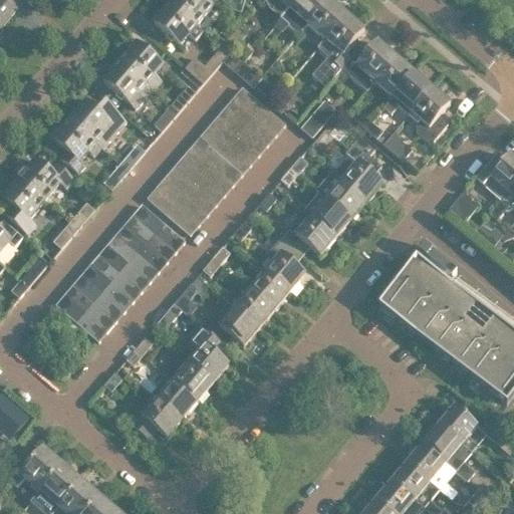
[(0,0),(0,25),(15,8),(8,3),(10,0),(0,0)]
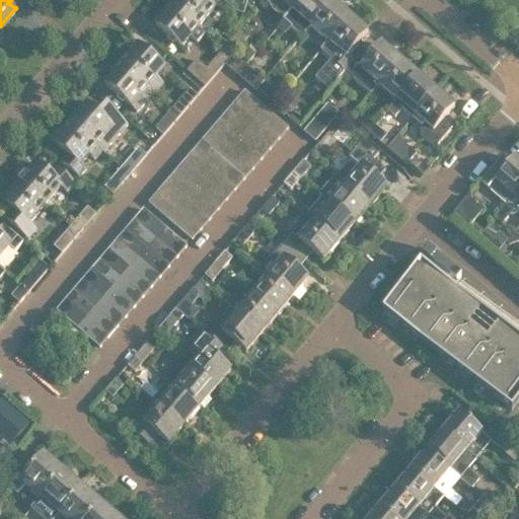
[(172,0),(171,2),(197,24),(218,0),(172,0)]
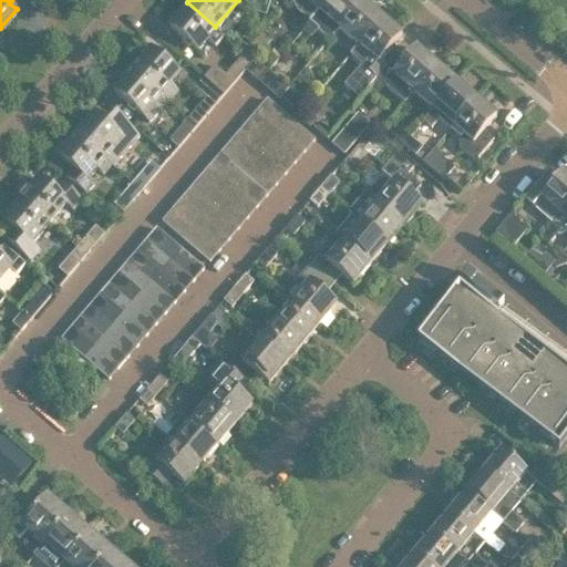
[(253,0),(249,10),(265,14),(266,13),(269,0),(253,0)]
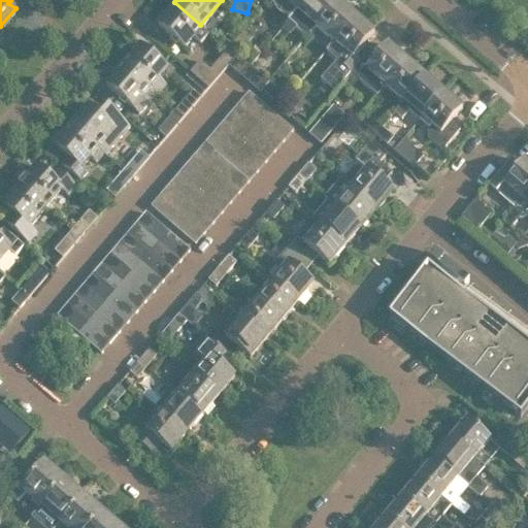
[(290,15),(302,0),(264,0),(268,3),(270,0),(271,0),(273,1),(274,4),(275,6),(276,7),(278,9),(281,10),(283,11),(285,12),(288,13),(290,15)]
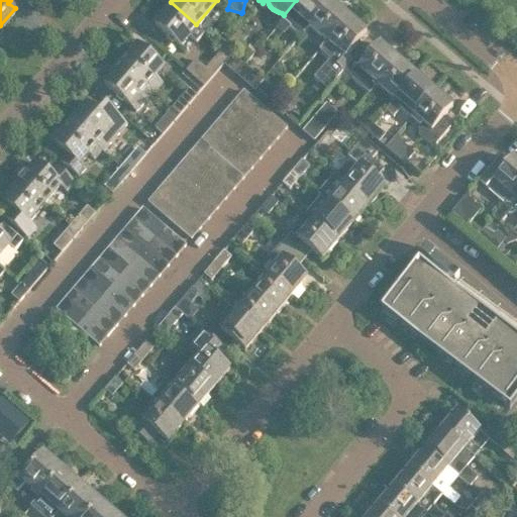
[(303,28),(307,23),(316,13),(327,0),(296,0),(284,15),(276,24),(281,29),(289,26),(298,34),(303,28)]
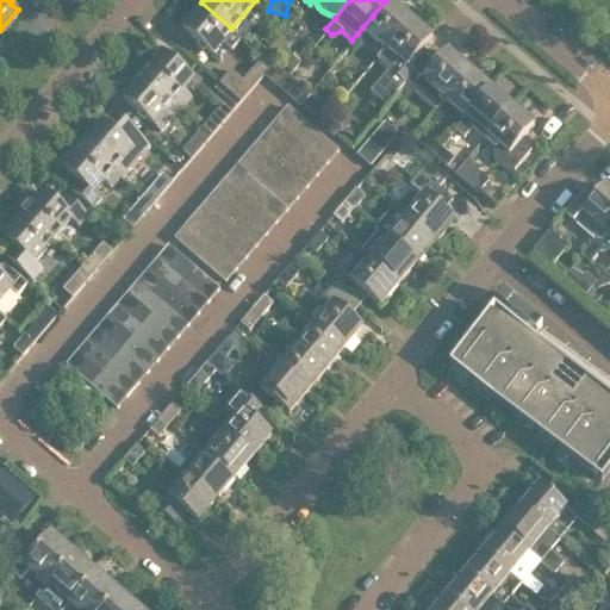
[(375,56),(409,17),(388,0),(386,0),(362,27),(384,45),(375,56)]
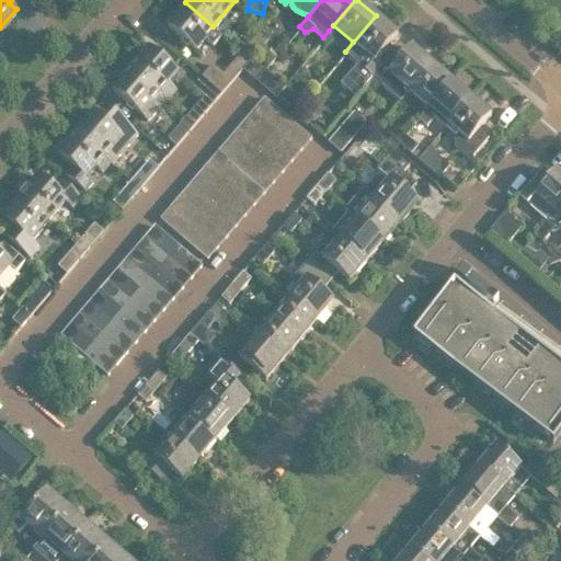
[(220,33),(213,26),(185,2),(167,23),(195,47),(205,36),(212,43),(220,33)]
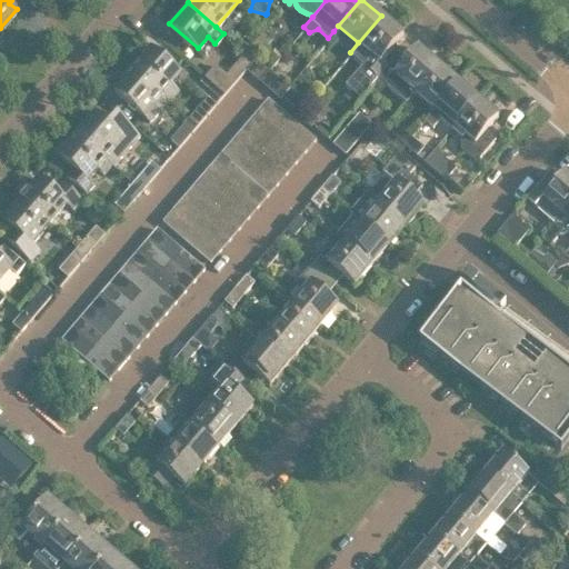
[(350,52),(377,76),(387,65),(380,59),(402,32),(381,16),(350,52)]
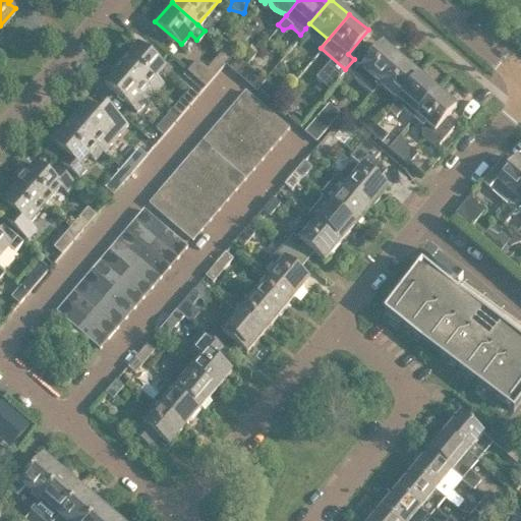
[(224,48),(232,55),(248,37),(240,29),(224,48)]
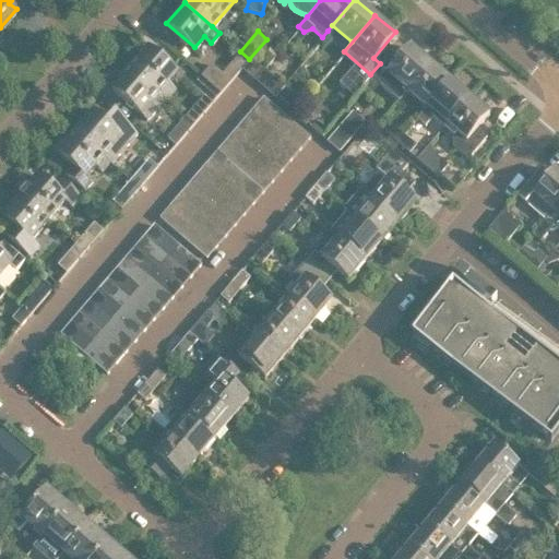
[(406,88),(429,61),(409,45),(396,59),(390,54),(371,74),(399,97),(406,88)]
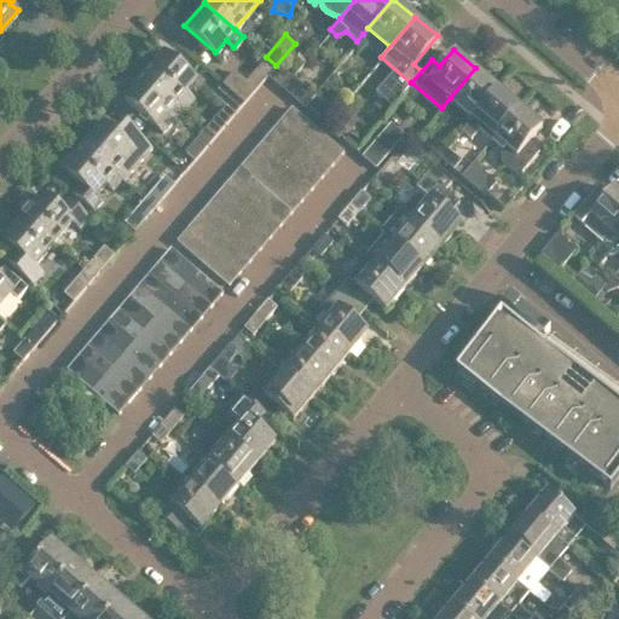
[(163,51),(144,74),(174,100),(183,106),(183,108),(192,97),(184,88),(194,77),(163,51)]
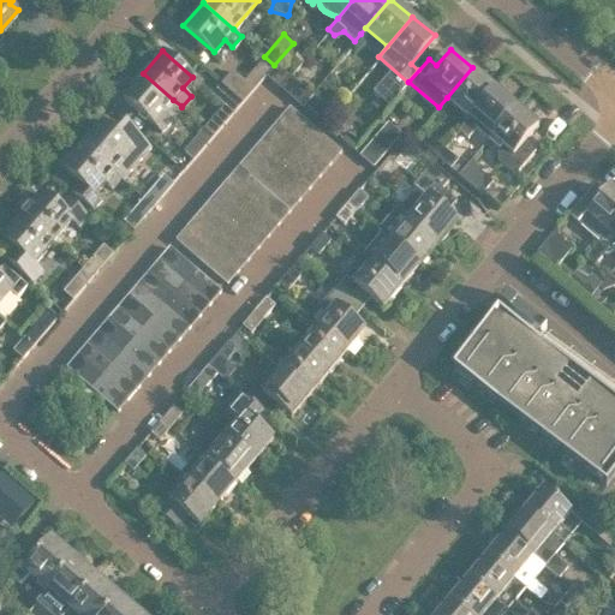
[(244,100),(266,75),(274,65),(264,57),(244,81),(232,69),(222,81),(244,100)]
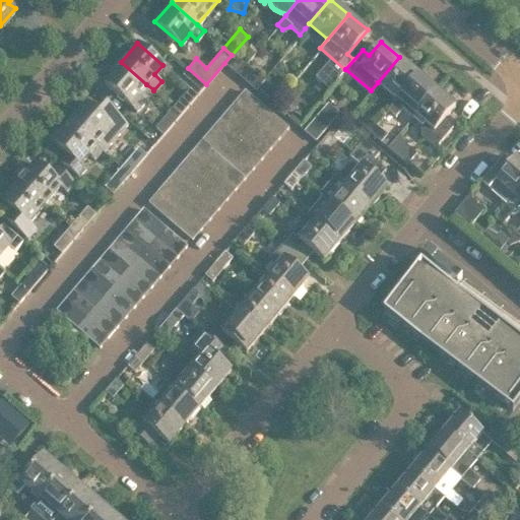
[(236,73),(244,64),(232,55),(224,63),(236,73)]
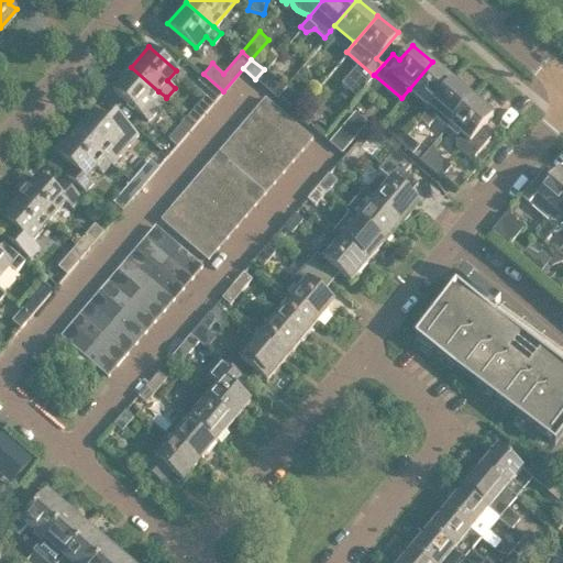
[(409,89),(429,106),(452,79),(432,62),(409,89)]
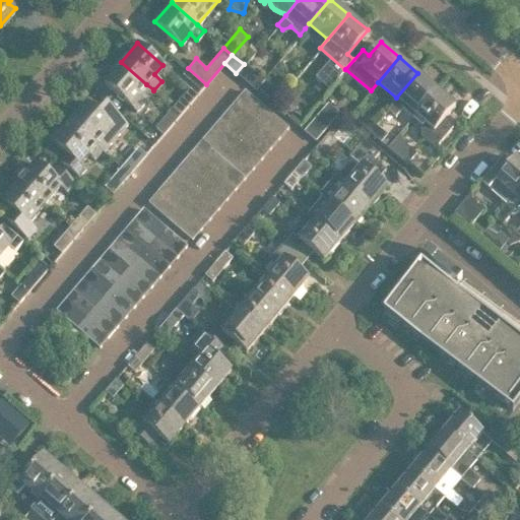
[(121,62),(104,81),(130,104),(136,109),(153,89),(146,84),(121,62)]
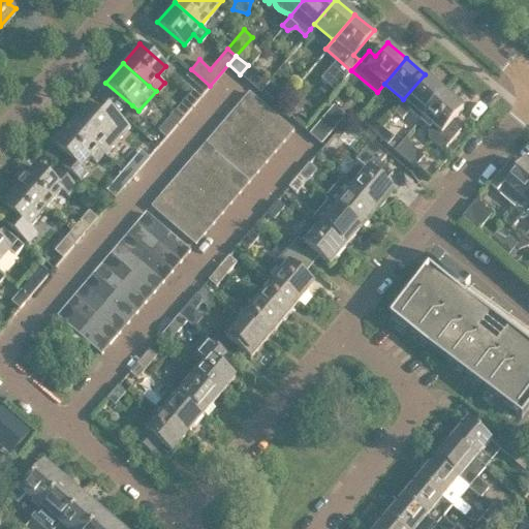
[(240,74),(257,90),(266,80),(248,65),(240,74)]
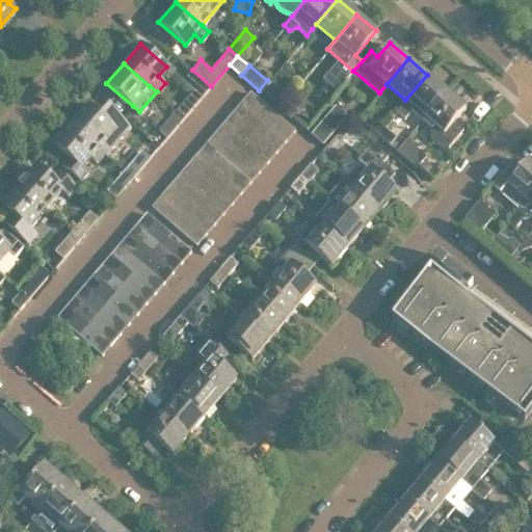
[(211,86),(192,70),(182,81),(193,90),(177,109),(185,116),(211,86)]
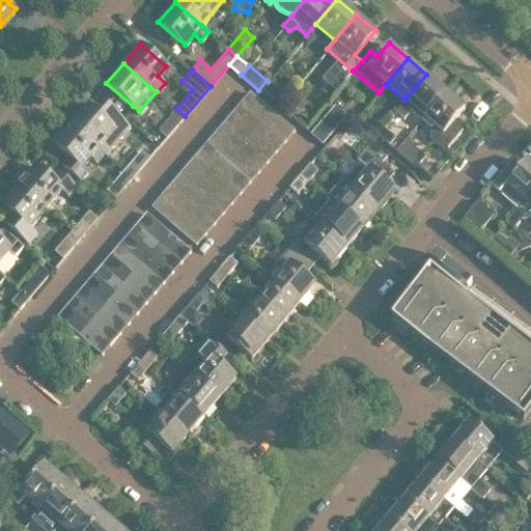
[(419,119),(445,90),(426,75),(404,100),(394,111),(401,117),(408,110),(419,119)]
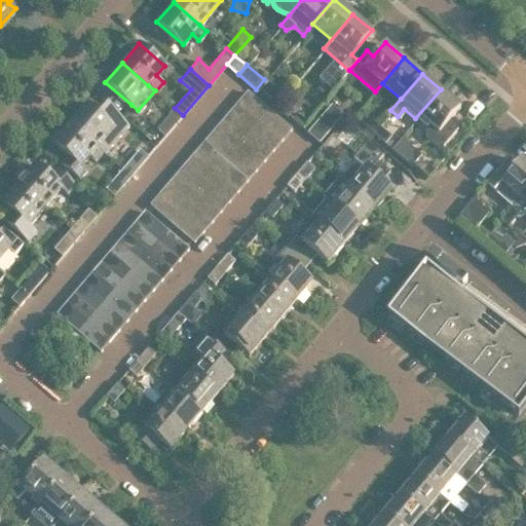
[(259,91),(269,100),(277,89),(264,79),(256,89),(259,91)]
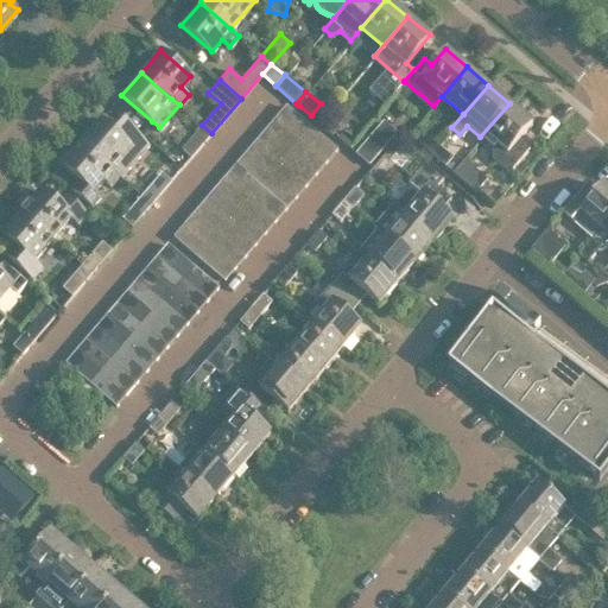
[(531,122),(510,103),(480,137),(492,147),(491,149),(491,156),(508,170),(529,146),(527,140),(520,134),(531,122)]
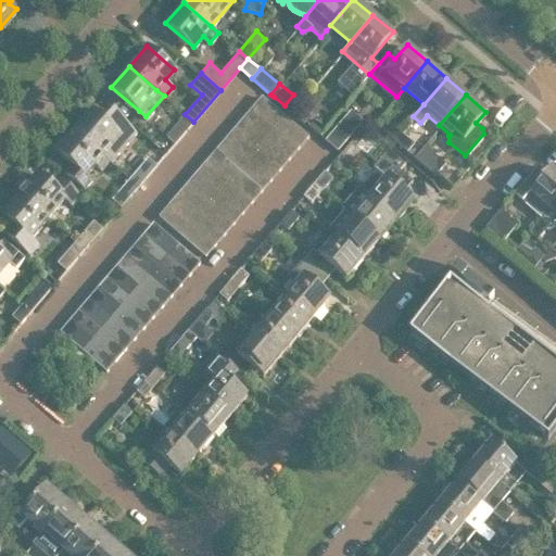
[(252,106),(275,127),(286,115),(262,96),(252,106)]
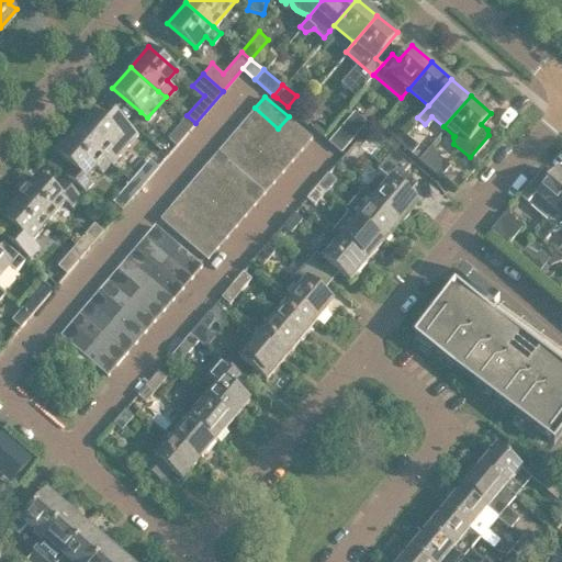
[(246,119),(269,139),(278,128),(255,108),(246,119)]
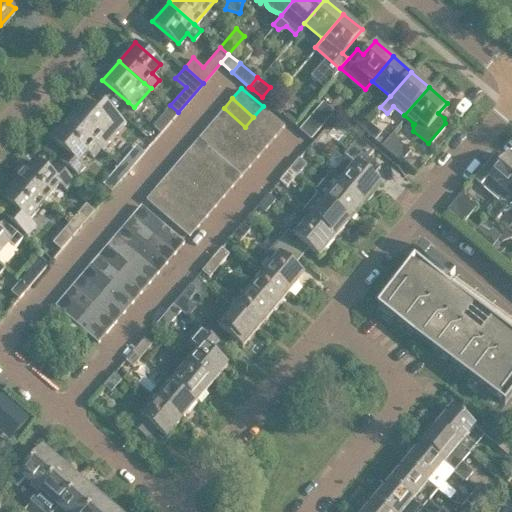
[(94,141),(102,148),(125,120),(102,101),(95,109),(85,100),(68,119),(94,141)]
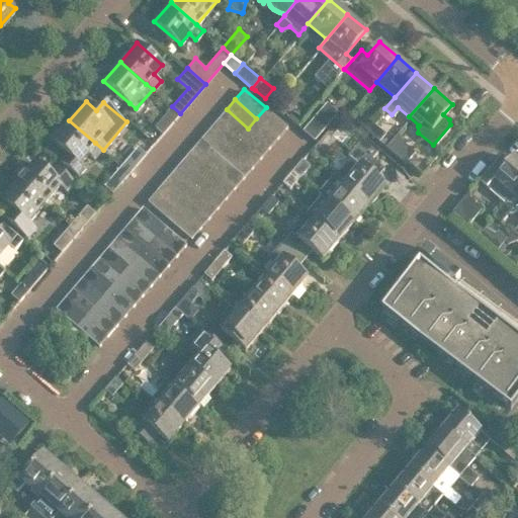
[(336,111),(326,102),(303,128),(314,138),(336,111)]
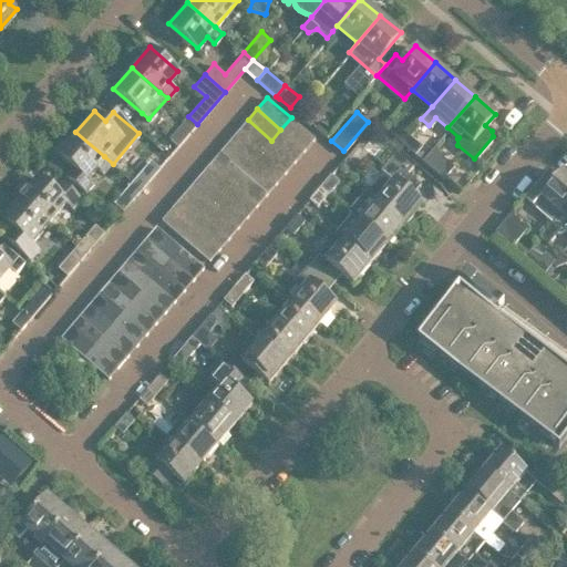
[(197,124),(188,116),(169,138),(178,146),(197,124)]
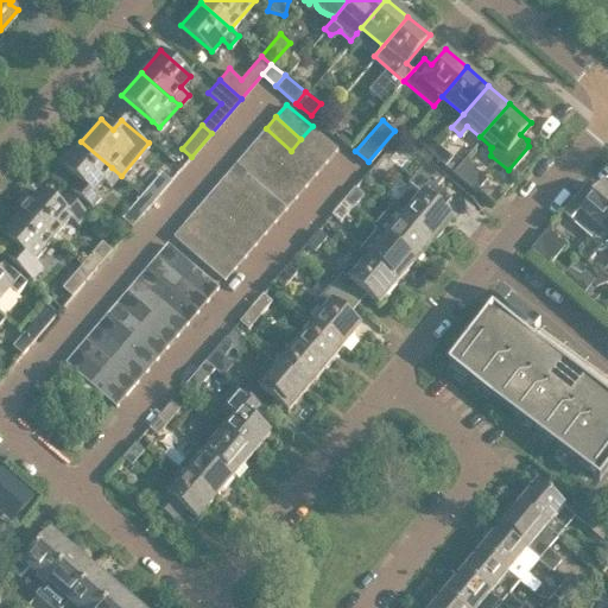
[(301,139),(324,159),(336,146),(312,126),(301,139)]
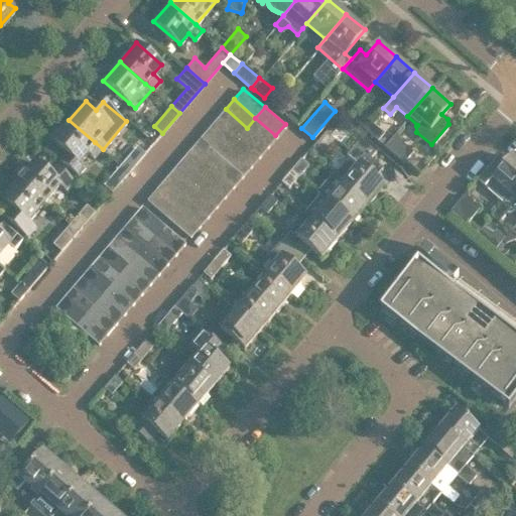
[(217,119),(239,137),(247,128),(226,109),(217,119)]
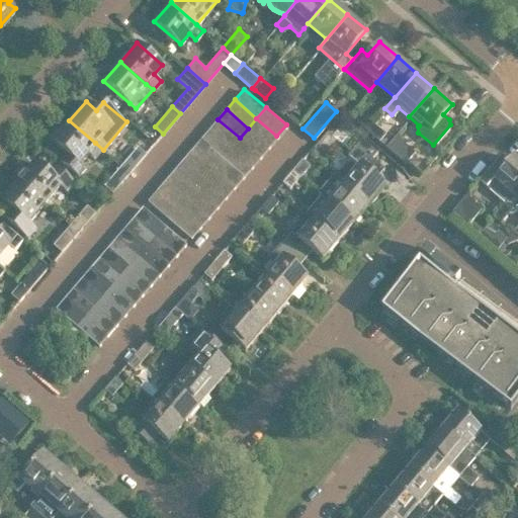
[(366,131),(372,123),(361,114),(356,121),(366,131)]
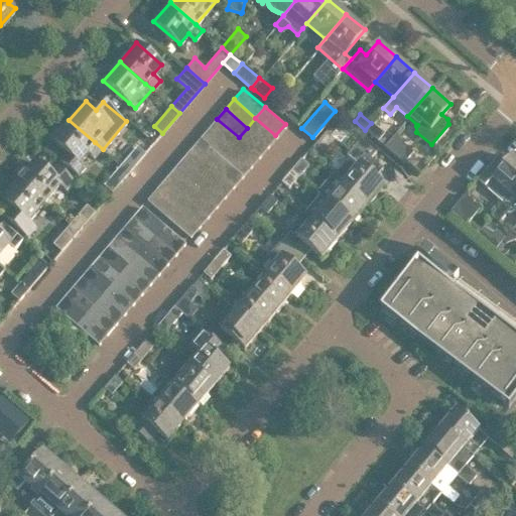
[(247,128),(267,145),(275,135),(255,118),(247,128)]
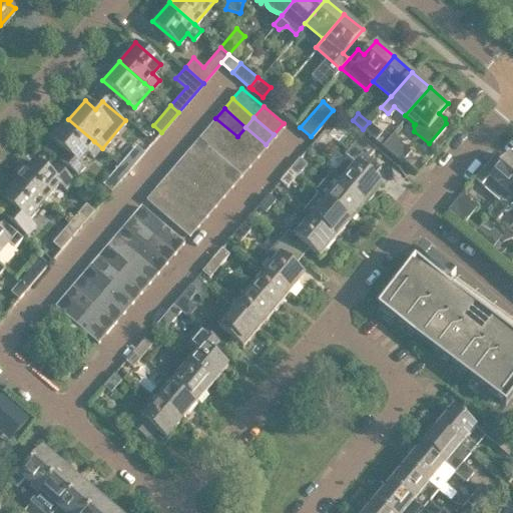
[(215,118),(207,128),(229,146),(237,136),(215,118)]
